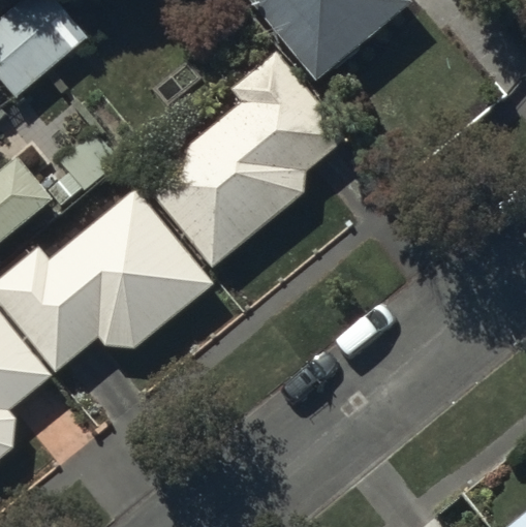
[(19,0),(0,16),(0,76),(14,96),(87,38),(56,0),(19,0)]
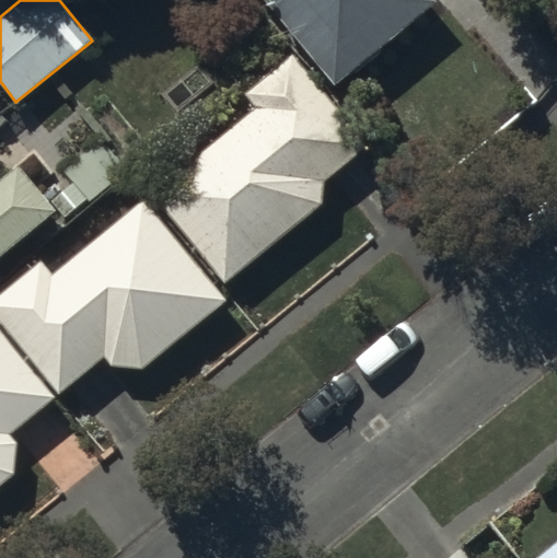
[(266,0),(334,83),(436,2),(433,0),(266,0)]
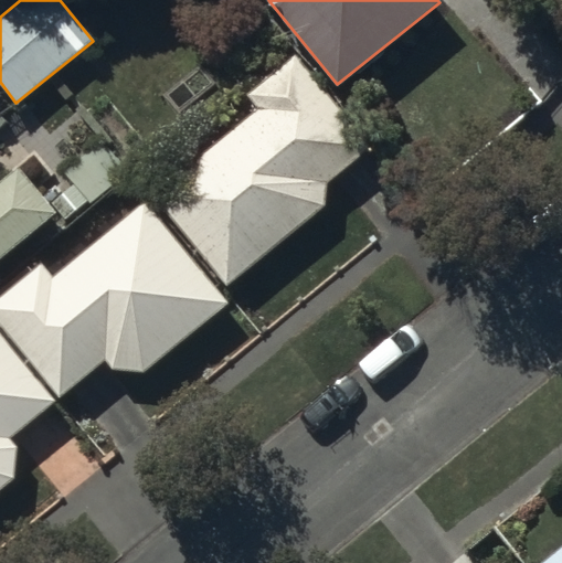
[(258,109),(150,193),(226,285),(325,204),(326,180),(370,146),(297,52),(245,92),(258,109)]
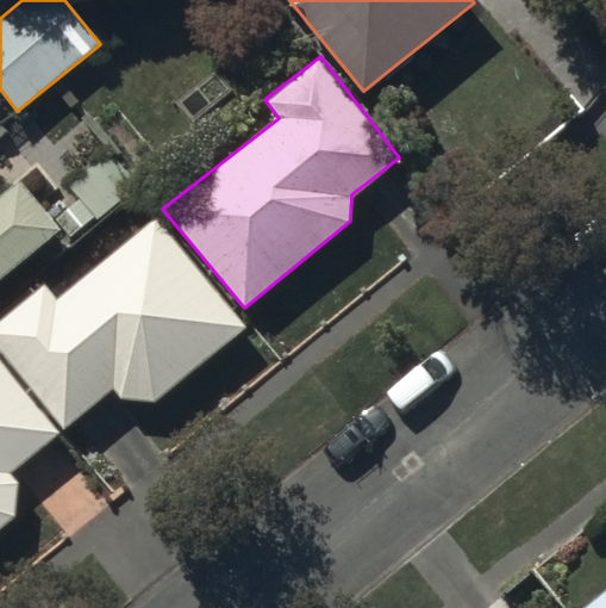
[(0,280),(61,230),(68,239),(95,217),(98,221),(141,186),(116,156),(97,172),(89,165),(66,184),(79,200),(54,221),(22,181),(0,198),(0,280)]
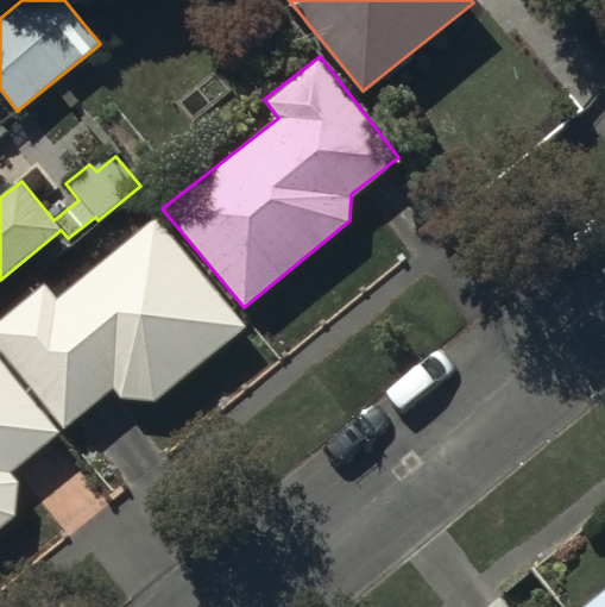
[(44,281),(0,318),(0,352),(63,429),(112,388),(120,399),(157,400),(245,326),(153,217),(133,233),(126,225),(51,288),(44,281)]
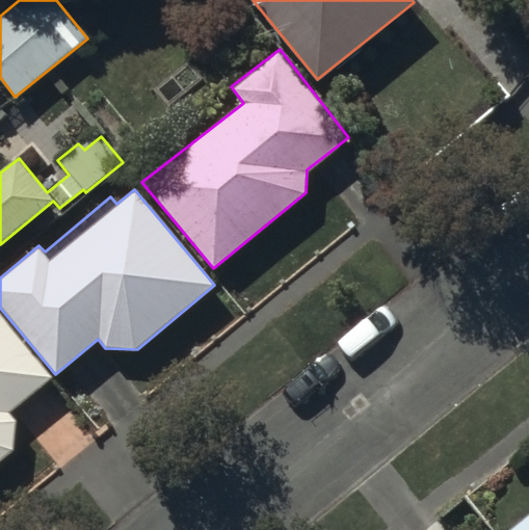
[(0,460),(12,450),(18,421),(9,412),(51,376),(0,315),(0,460)]
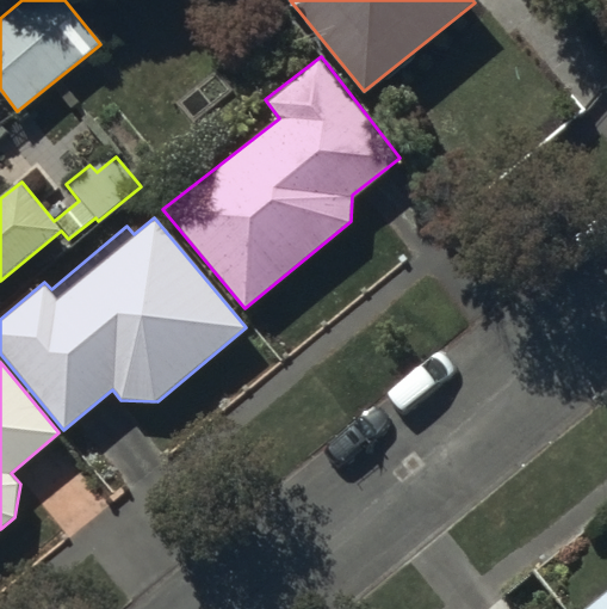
[(606,608),(606,588),(581,608),(606,608)]
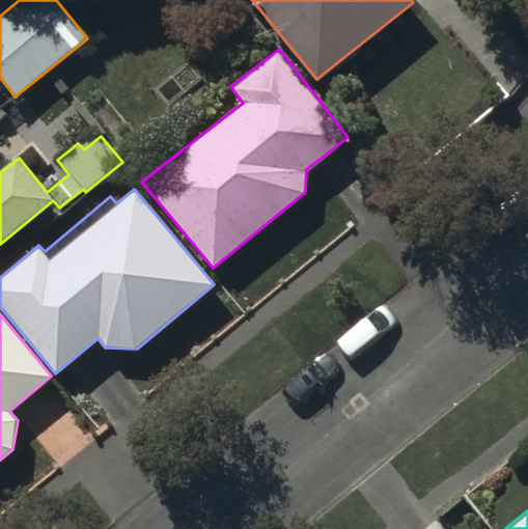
All buildings are outlined.
